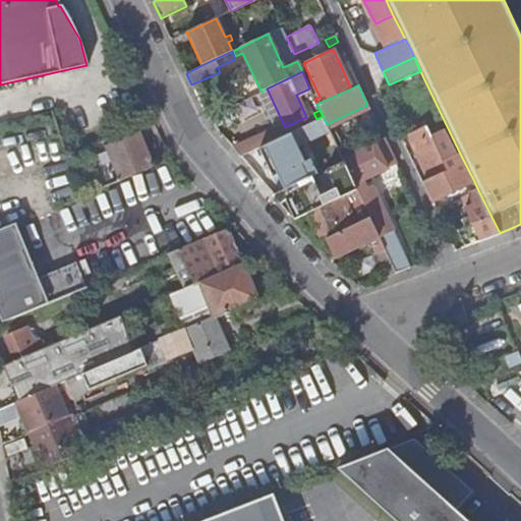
[(331,168),(344,162),(342,157),(327,124),(323,116),(316,119),(309,123),(314,134),(317,139),(331,168)]
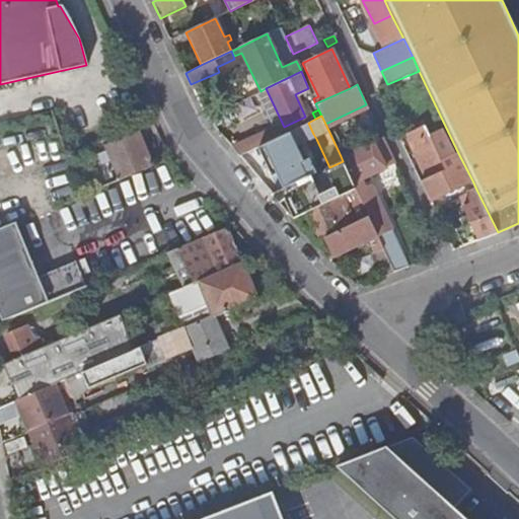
[(313,134),(308,123),(284,134),(289,144),(313,134)]
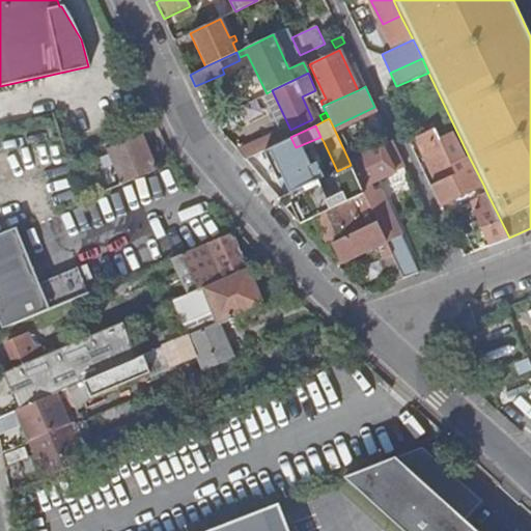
[(435,128),(416,137),(438,182),(439,183),(456,173),(441,141),(435,128)]
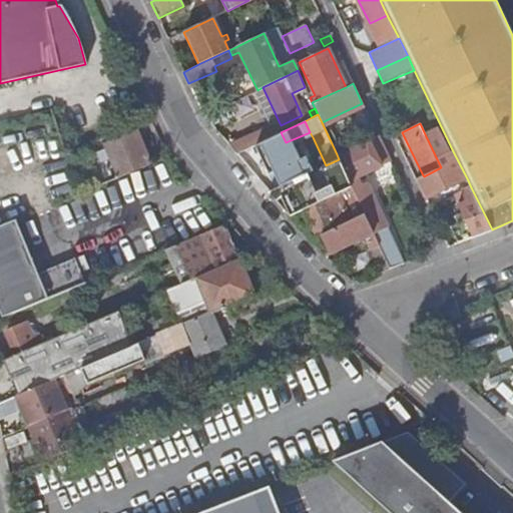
[(253,132),(228,144),(236,153),(263,141),(277,134),(273,125),(254,133),(253,132)]
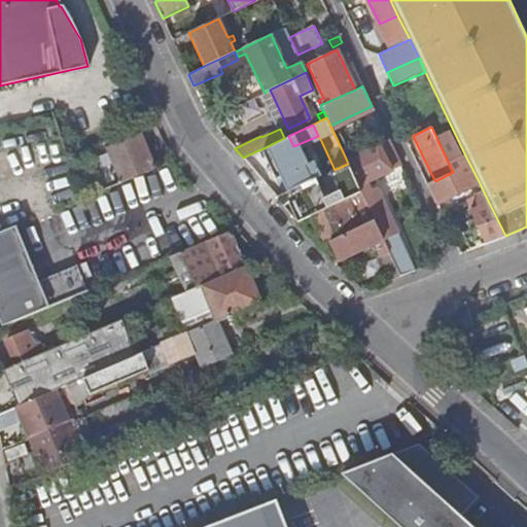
[(120,181),(154,168),(141,133),(107,147),(112,161),(115,171),(120,181)]
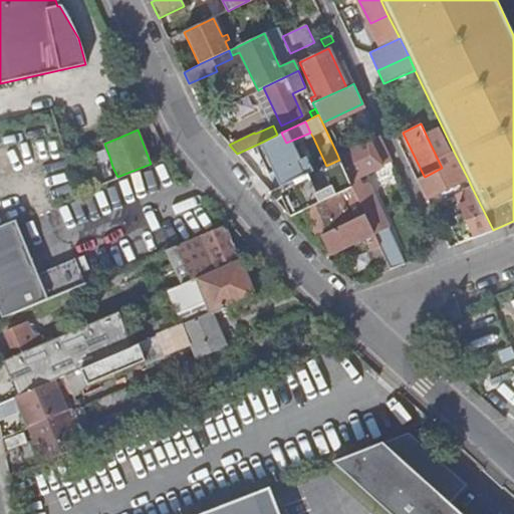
[(426,198),(468,179),(454,152),(450,154),(438,131),(427,137),(442,168),(425,177),(424,176),(417,180),(426,198)]
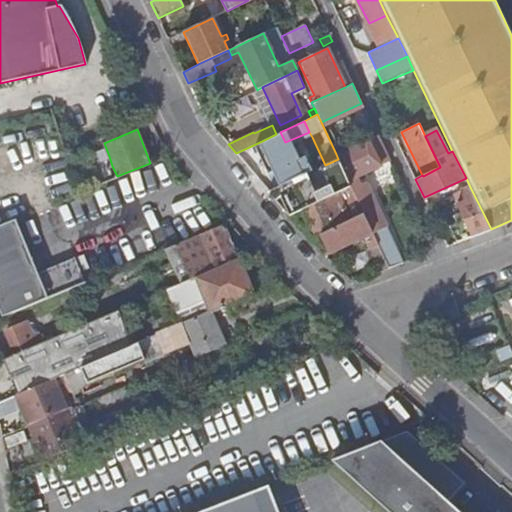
[(350,185),(363,214),(388,267),(403,262),(385,225),(366,182),(358,185),(355,176),(378,164),(378,163),(388,158),(377,135),(336,154),(338,159),(350,185)]
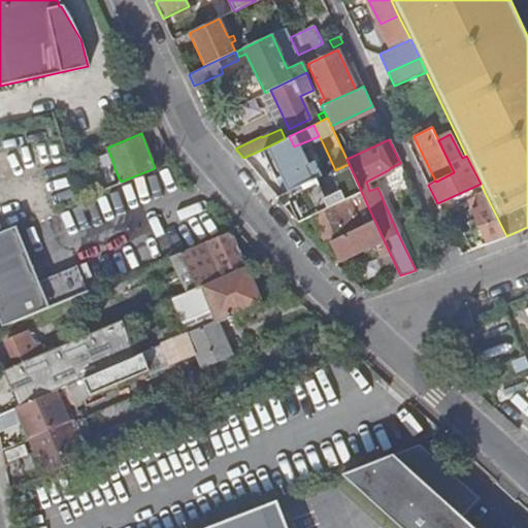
[(316,179),(331,172),(335,170),(322,141),(302,151),(316,179)]
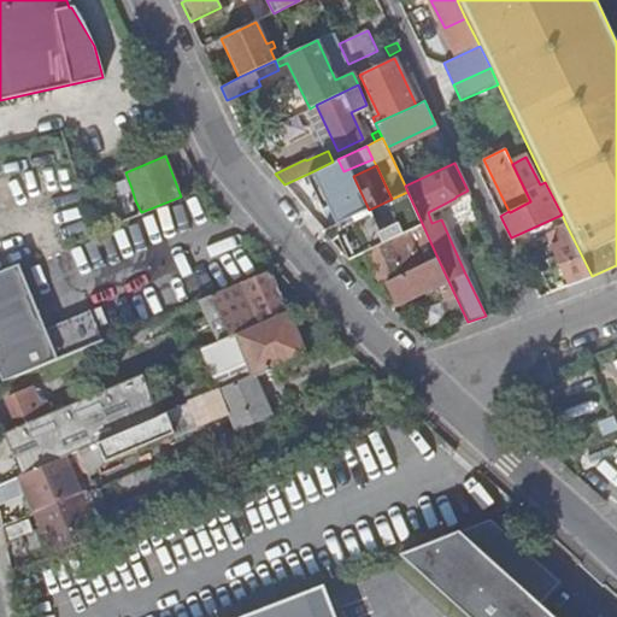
[(316,170),(285,184),(295,198),(323,184),(316,170)]
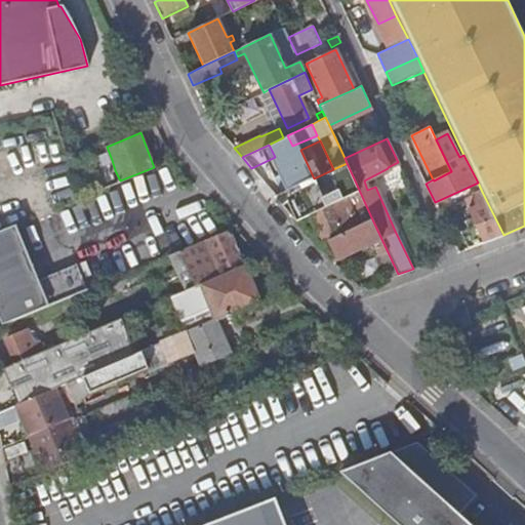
[(95,152),(92,146),(85,149),(88,155),(95,152)]
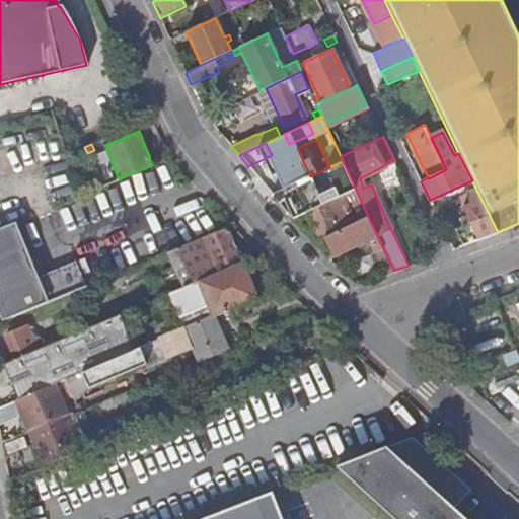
[(66,156),(70,166),(79,163),(75,151),(66,156)]
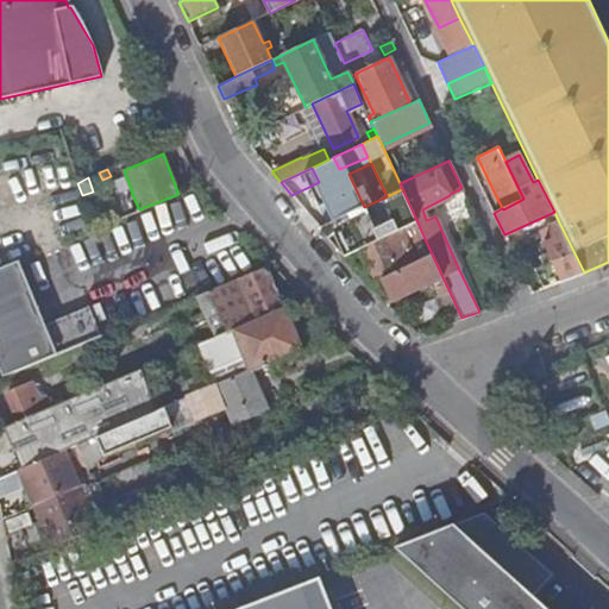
[(127,199),(133,198),(130,186),(124,187),(127,199)]
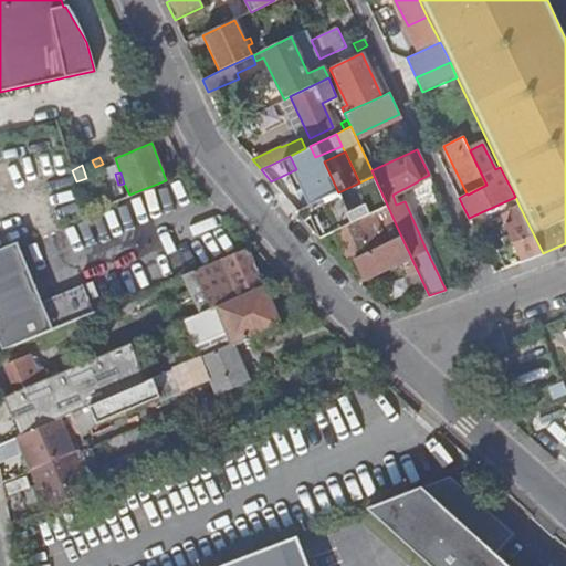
[(368,215),(387,205),(374,176),(359,182),(355,185),(368,215)]
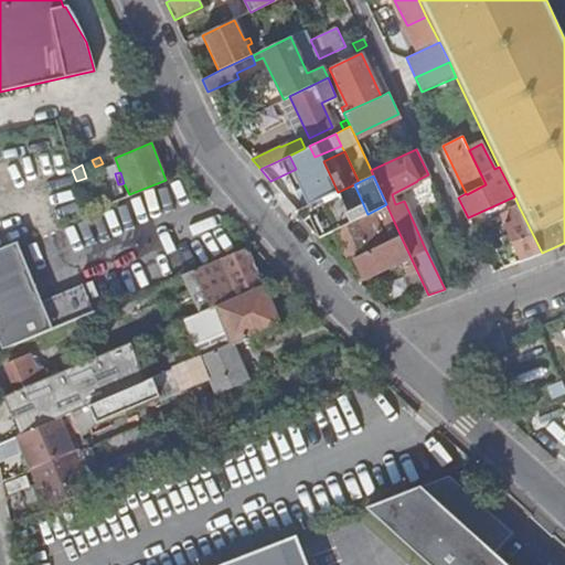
[(320,237),(347,224),(352,222),(338,192),(306,208),(319,236),(320,237)]
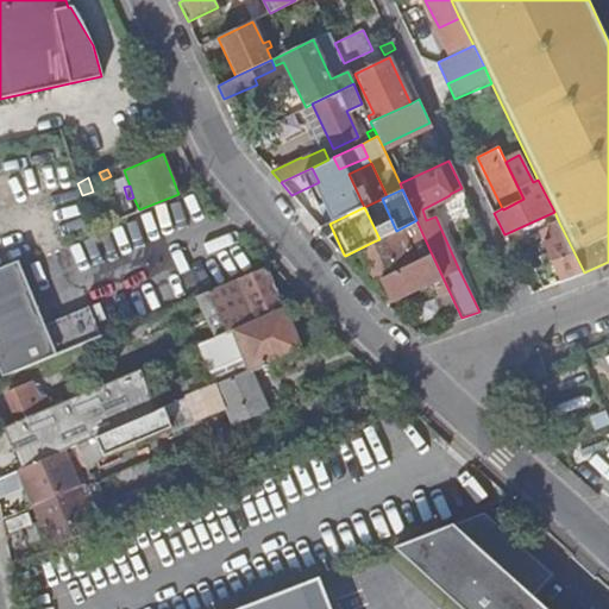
[(388,276),(432,255),(416,220),(396,231),(380,239),(374,242),(388,276)]
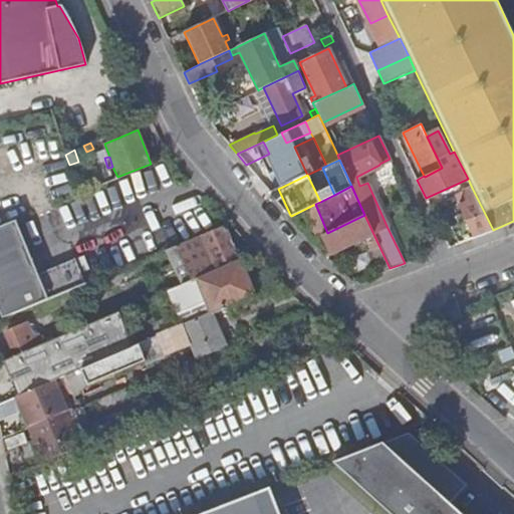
[(461,242),(493,230),(472,188),(457,195),(460,203),(459,204),(463,215),(466,221),(460,224),(454,226),(461,242)]
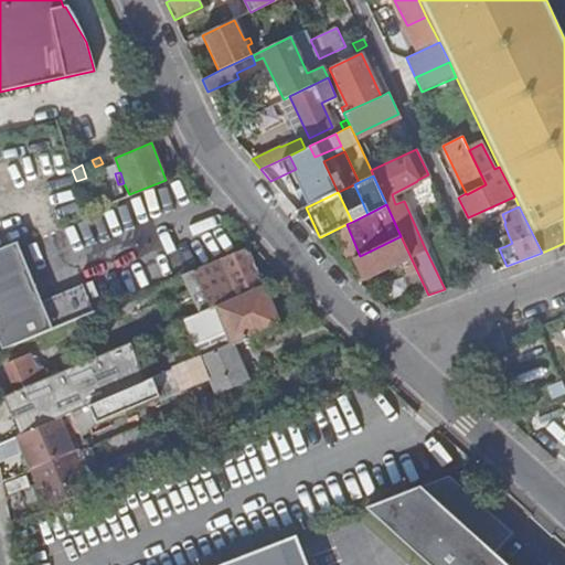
[(428,295),(401,236),(360,256),(343,264),(359,281),(401,262),(406,274),(405,275),(415,300),(428,295)]
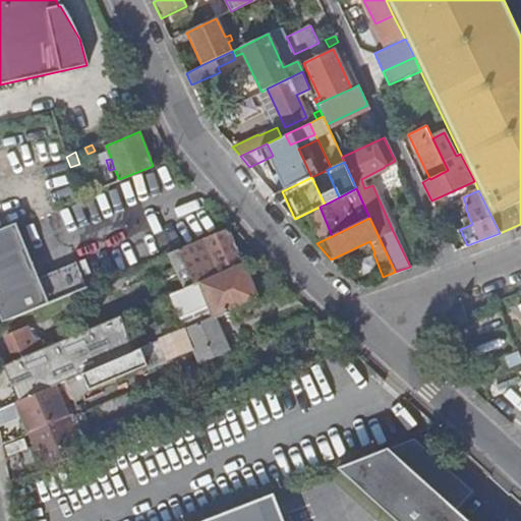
[(463,221),(466,227),(472,224),(469,218),(463,221)]
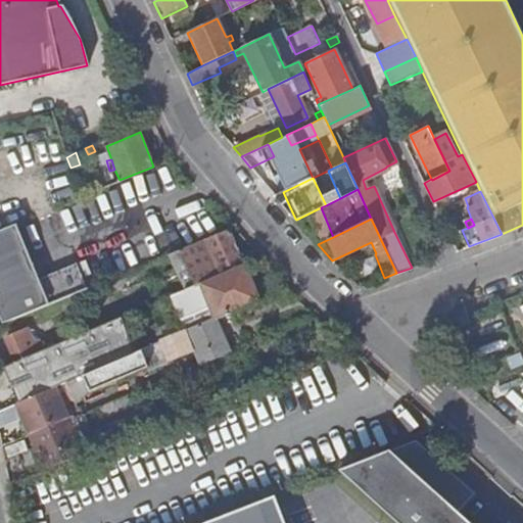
[(16,223),(0,229),(0,293),(38,278),(16,223)]
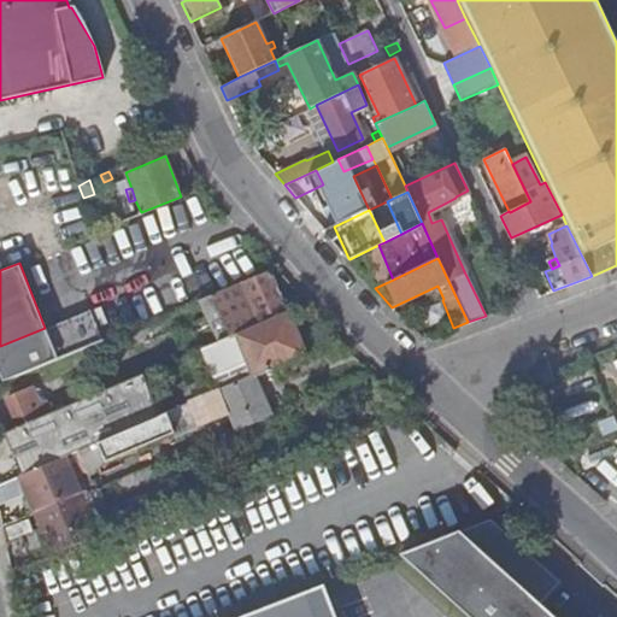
[(211,294),(229,336),(287,312),(269,270),(211,294)]
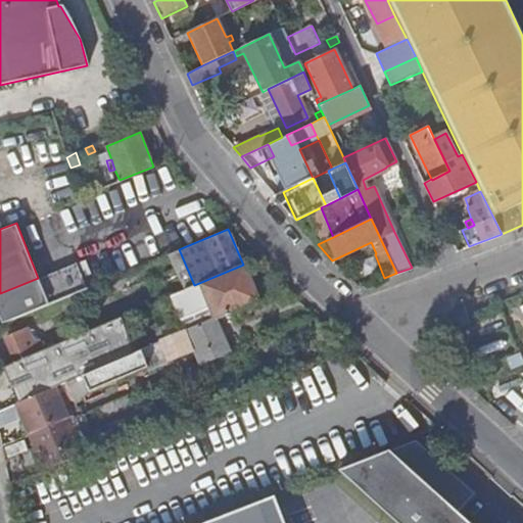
[(179,249),(170,253),(185,289),(194,285),(179,249)]
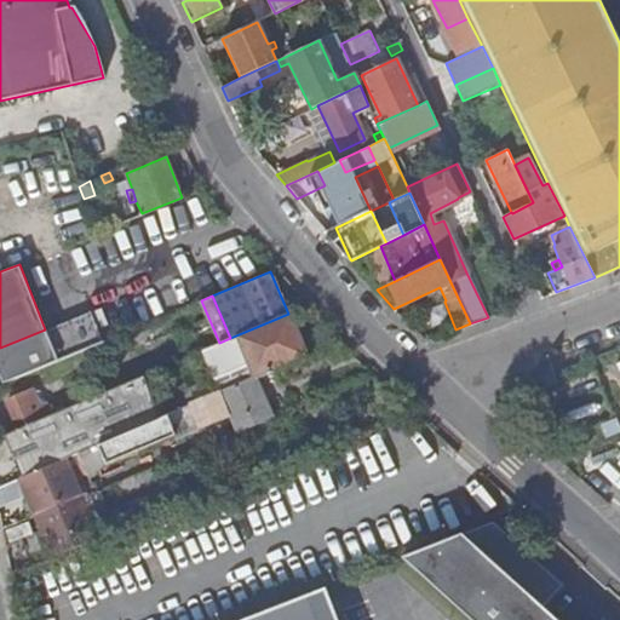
[(90,311),(45,329),(0,348),(0,379),(1,383),(102,342),(90,311)]
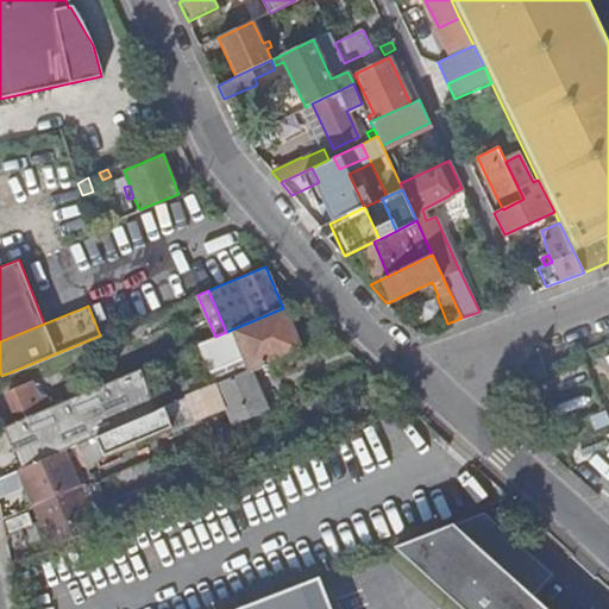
[(246,359),(250,371),(301,349),(283,308),(226,332),(215,337),(200,344),(213,374),(246,359)]
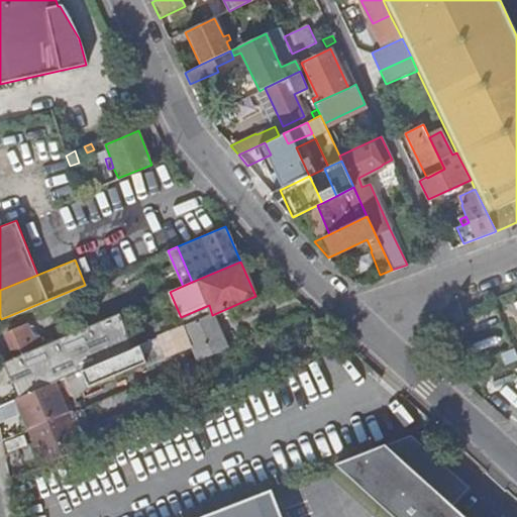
[(462,309),(448,314),(452,324),(467,319),(462,309)]
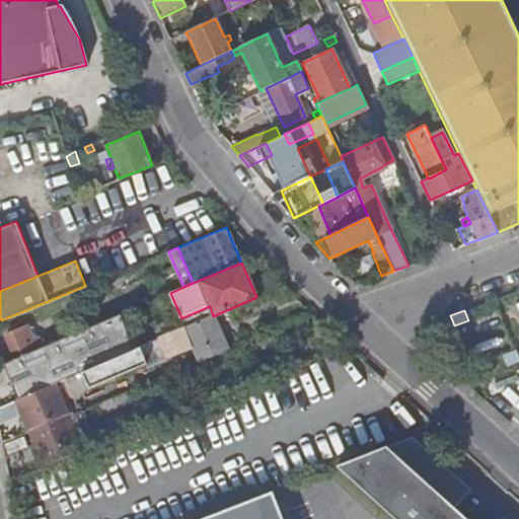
[(199,360),(227,349),(213,316),(186,328),(189,337),(199,360)]
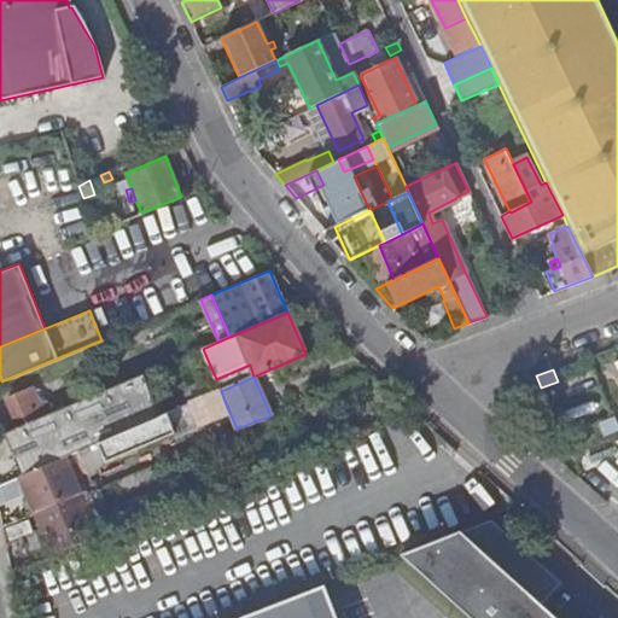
[(35,420),(34,421),(44,444),(115,414),(112,408),(140,396),(133,378),(51,414),(35,420)]
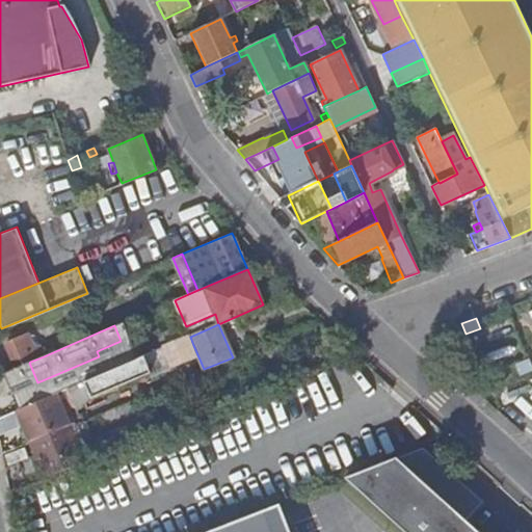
[(187,347),(193,345),(190,337),(164,348),(170,364),(190,354),(187,347)]
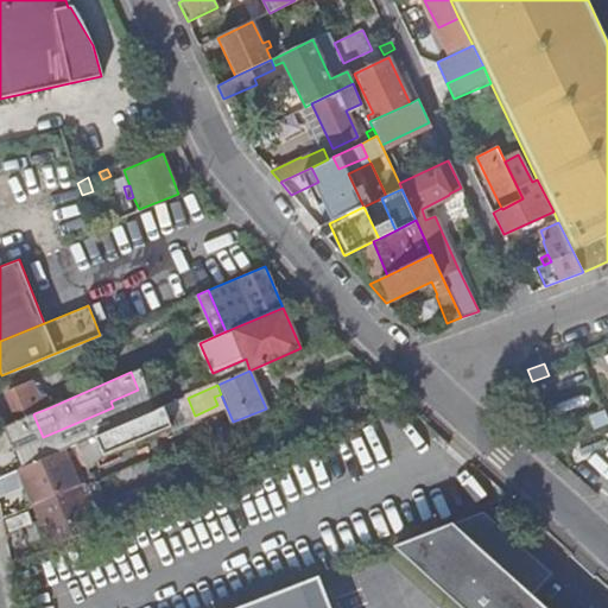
[(16,419),(33,413),(29,403),(23,387),(5,394),(16,419)]
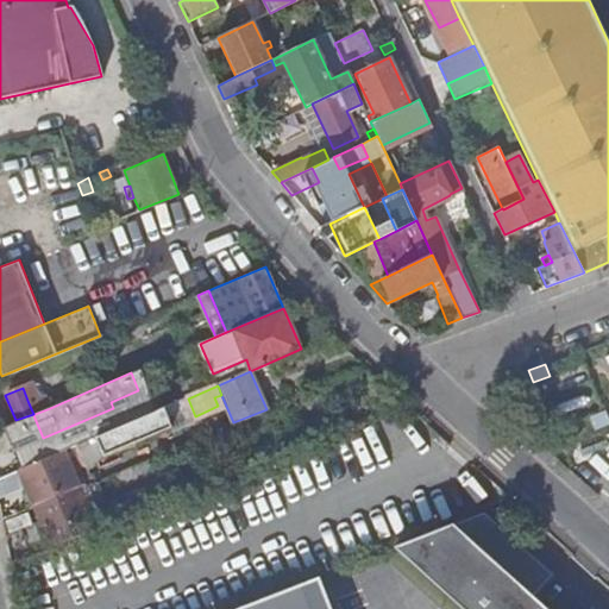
[(152,400),(157,410),(168,407),(164,395),(152,400)]
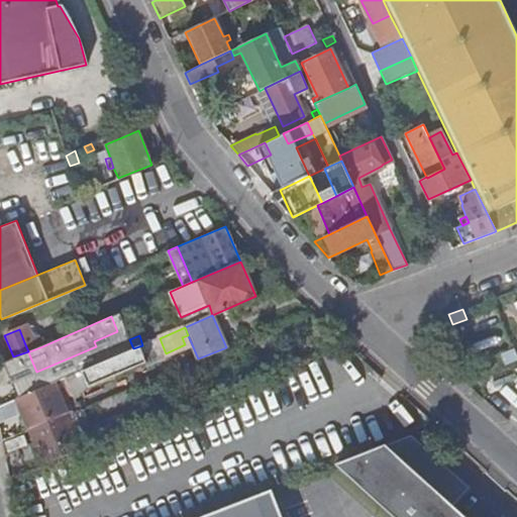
[(28,351),(29,351),(42,346),(38,336),(24,342),(28,351)]
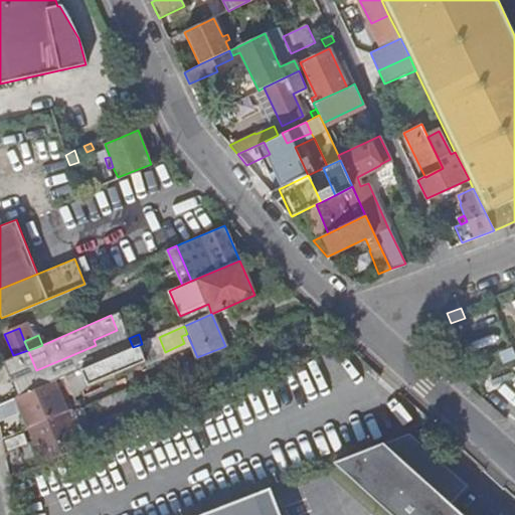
[(166,355),(165,352),(159,337),(142,344),(133,347),(125,351),(102,361),(65,376),(70,387),(80,383),(86,395),(92,392),(89,384),(145,360),(148,368),(155,365),(153,360),(166,355)]
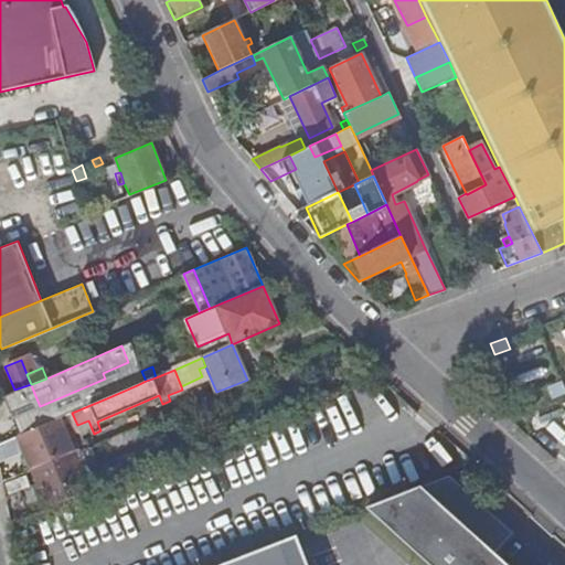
[(131,374),(137,385),(146,381),(141,371),(131,374)]
